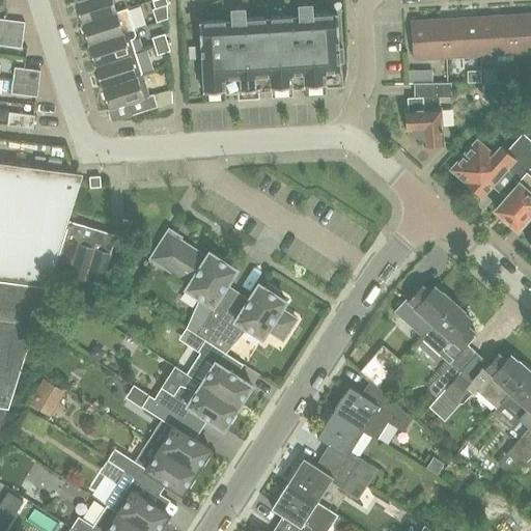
[(115,11),(111,0),(77,0),(74,1),(81,23),(115,11)]
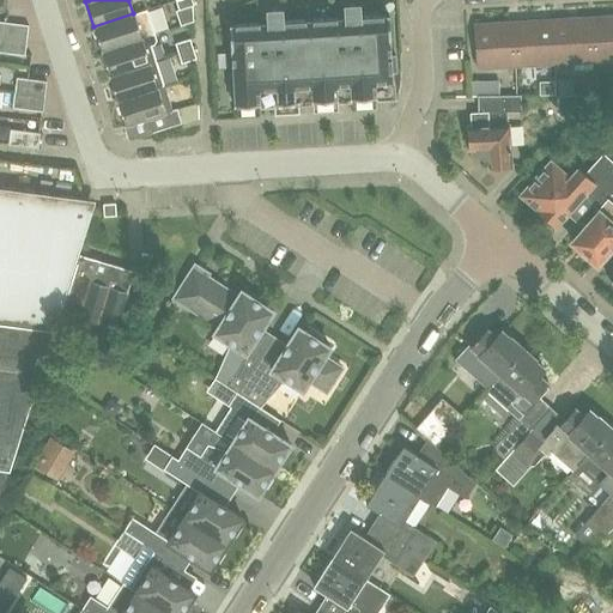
[(193,6),(190,0),(176,0),(175,0),(178,11),(190,7),(193,6)]
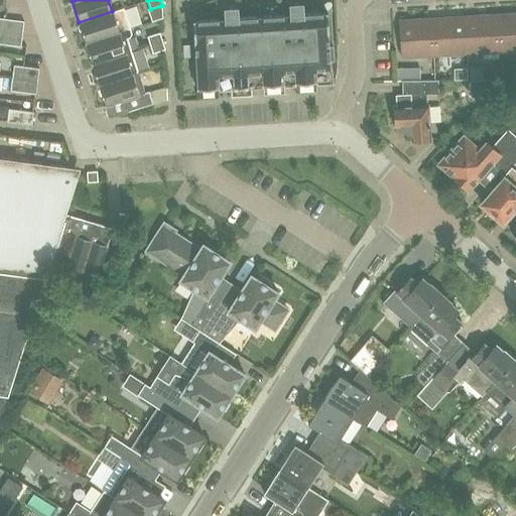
[(260,16),(264,85),(284,83),(284,82),(294,82),(294,83),(316,81),(316,80),(327,80),(328,81),(332,81),(331,79),(330,79),(329,61),(334,60),(333,47),(329,47),(328,34),(329,34),(328,11),(326,12),(326,13),(302,14),(301,3),(289,4),(290,15),(260,16)]
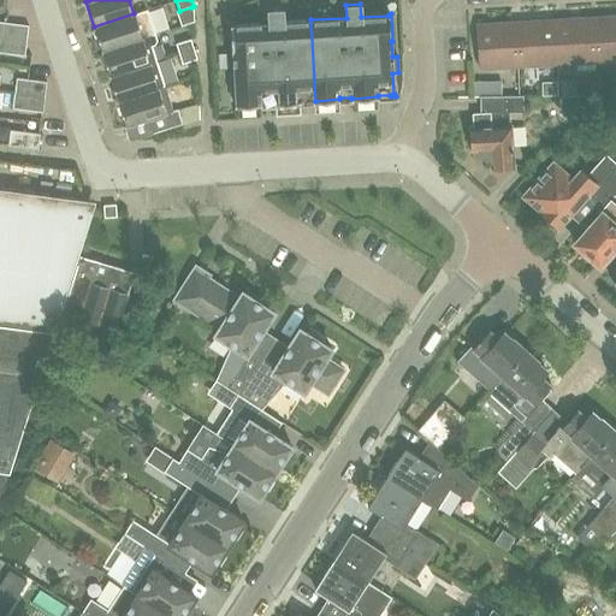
[(283,22),(283,9),(268,10),(268,23),(232,24),(230,24),(231,51),(232,51),(235,77),(230,77),(231,100),(236,100),(236,104),(235,104),(235,106),(261,104),(261,102),(273,102),(273,104),(301,101),(301,100),(313,100),(313,101),(315,101),(311,19),(283,22)]
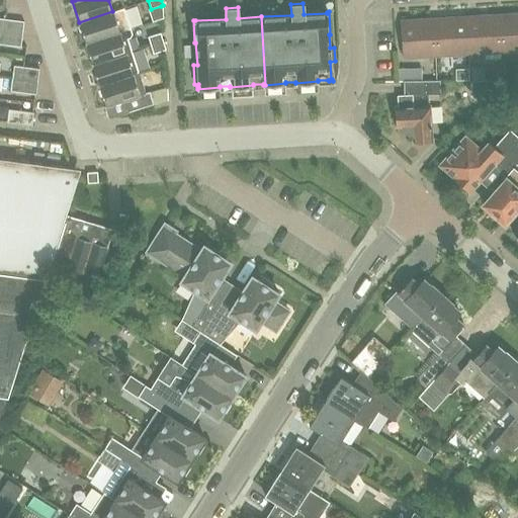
[(86,42),(131,28),(123,8),(112,11),(79,22),(86,42)]
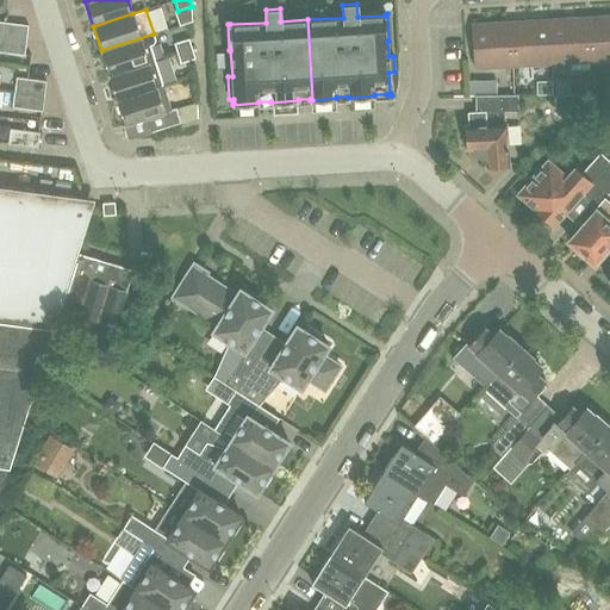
[(609,58),(609,17),(587,19),(590,61),(609,58)]
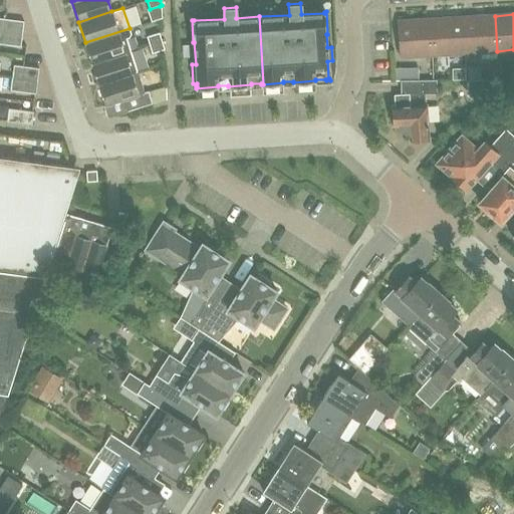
[(497,51),(495,16),(463,18),(465,53),(497,51)]
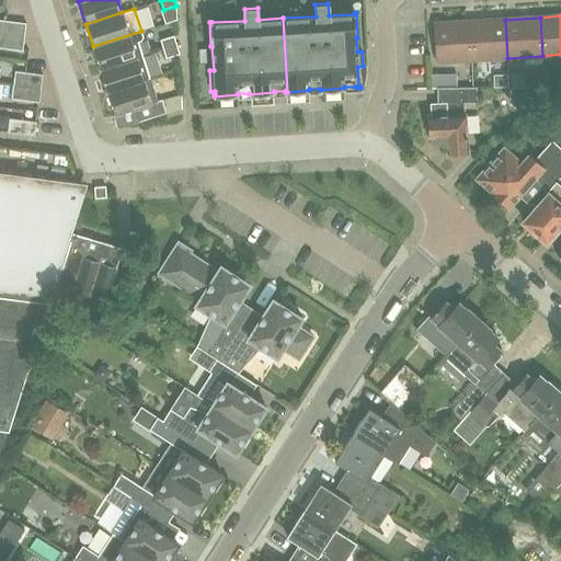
[(0,34),(24,37),(25,24),(4,21),(0,20),(0,34)]
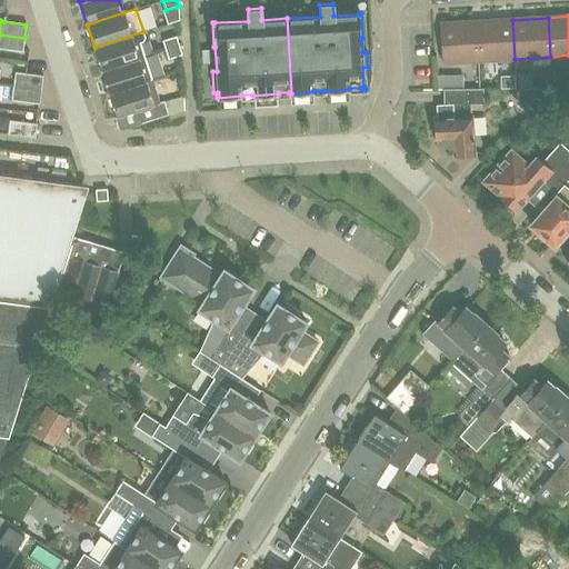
[(515,59),(512,20),(477,21),(479,60),(515,59)]
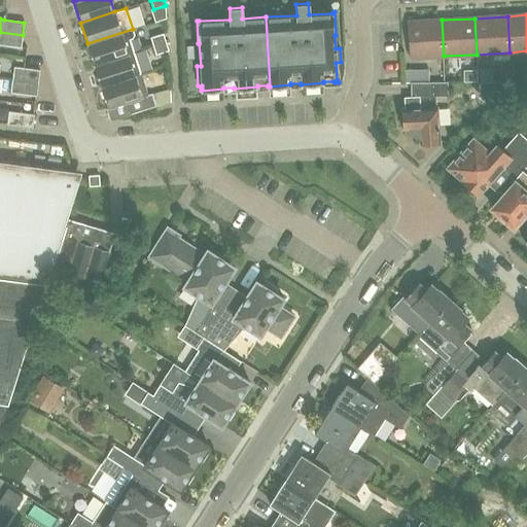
[(444,56),(442,20),(408,22),(410,58),(444,56)]
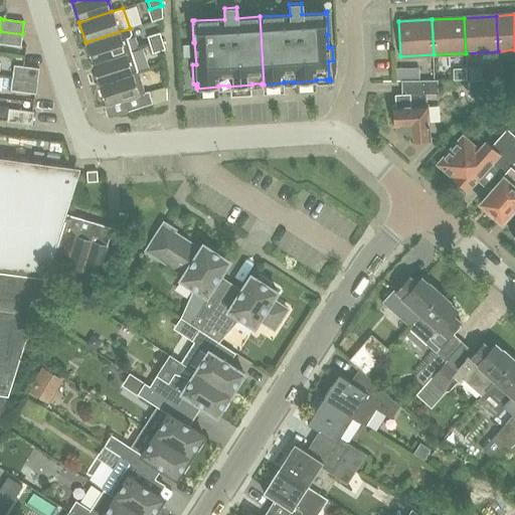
[(92,63),(131,51),(127,38),(129,38),(132,34),(130,28),(86,42),(92,63)]
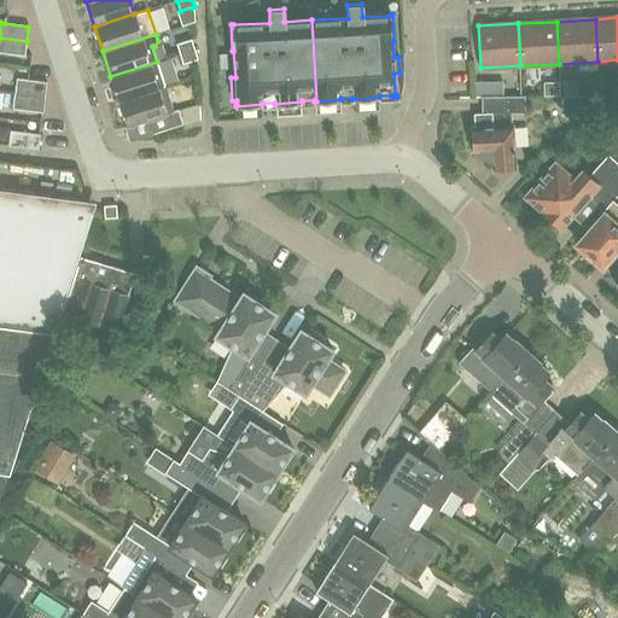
[(0,52),(25,56),(27,41),(0,38),(0,52)]
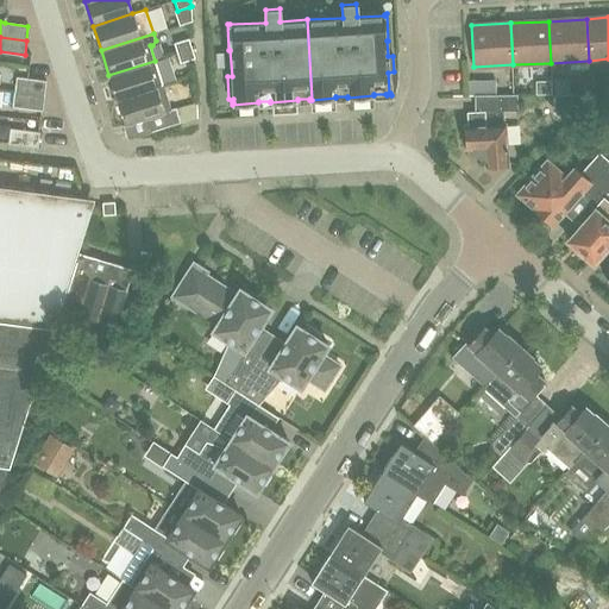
[(177,54),(192,49),(188,39),(174,44),(177,54)]
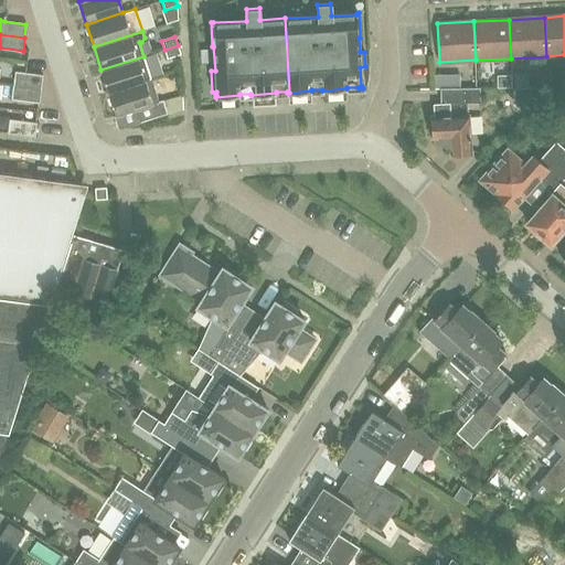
[(178,45),(164,50),(167,59),(179,55),(180,54),(178,45)]
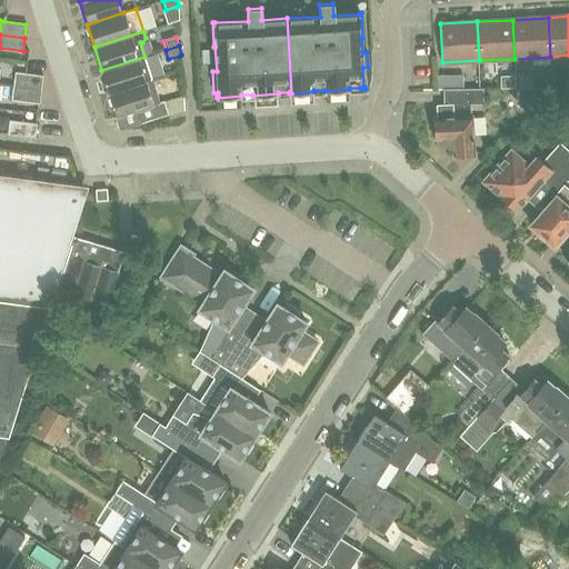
[(109,93),(151,79),(145,57),(101,70),(109,93)]
